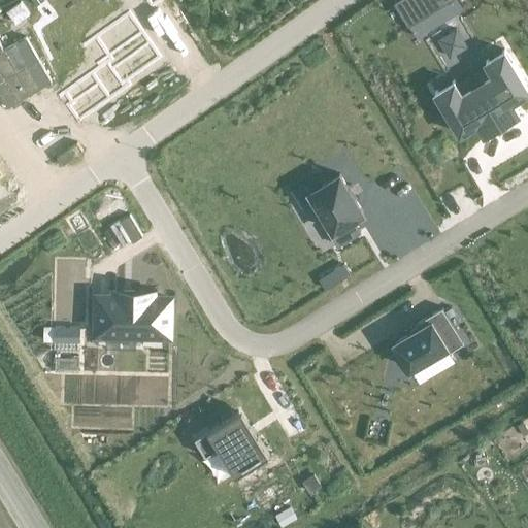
[(395,0),(394,1),(408,24),(448,0),(395,0)]
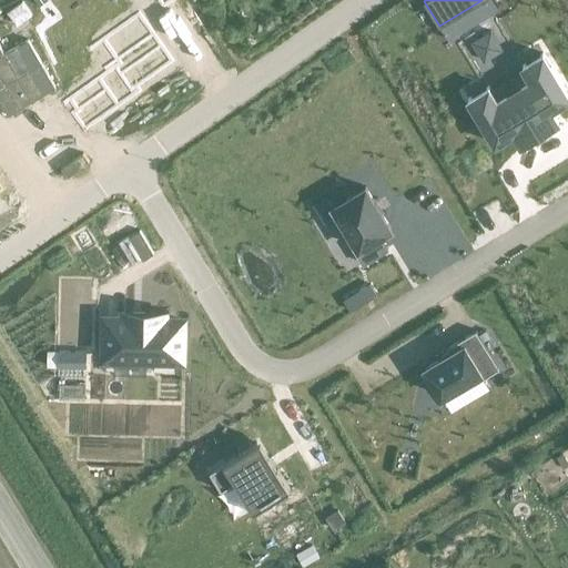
[(120,64),(69,100),(79,113),(74,117),(84,130),(118,107),(139,92),(135,88),(161,70),(161,69),(171,62),(164,52),(161,48),(139,14),(130,21),(117,31),(103,41),(112,53),(120,64)]
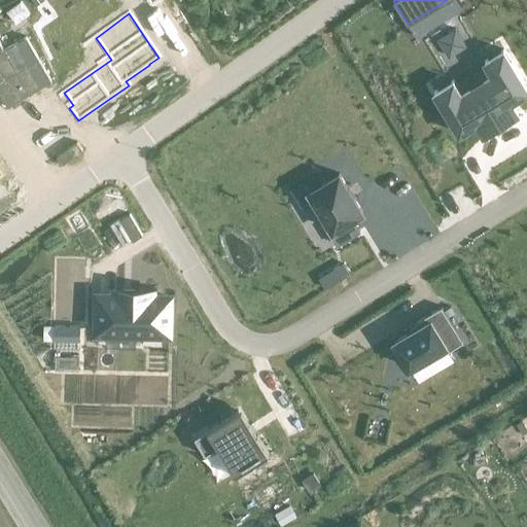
[(455,29),(438,39),(449,56),(465,45),(455,29)]
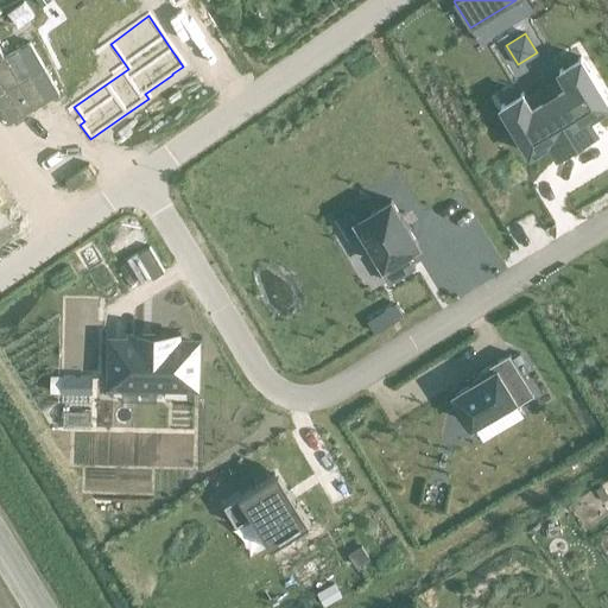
[(523,93),(501,106),(530,153),(550,140),(558,153),(597,130),(589,116),(607,105),(607,101),(581,57),(559,71),(568,84),(532,107),(523,93)]
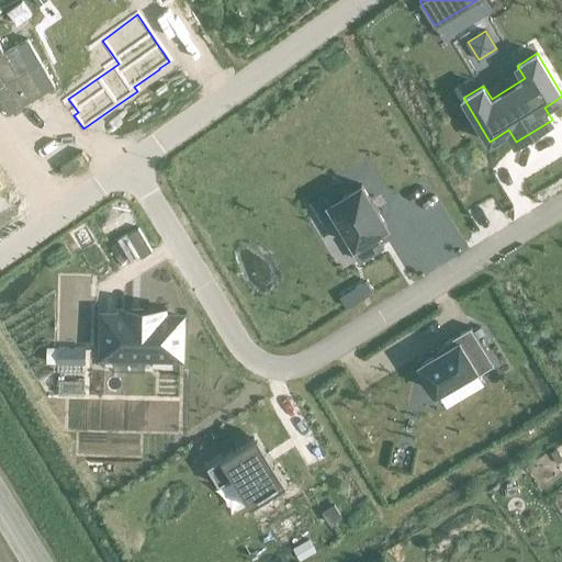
[(362,184),(330,203),(338,216),(334,218),(344,234),(347,232),(355,244),(350,246),(359,260),(384,245),(375,232),(388,225),(362,184)]
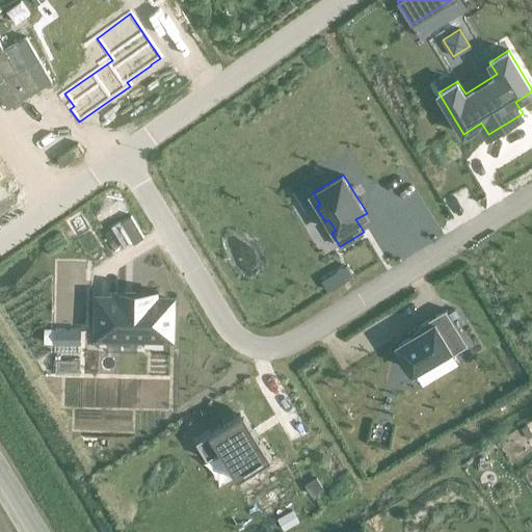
[(352,274),(346,265),(334,274),(339,283),(352,274)]
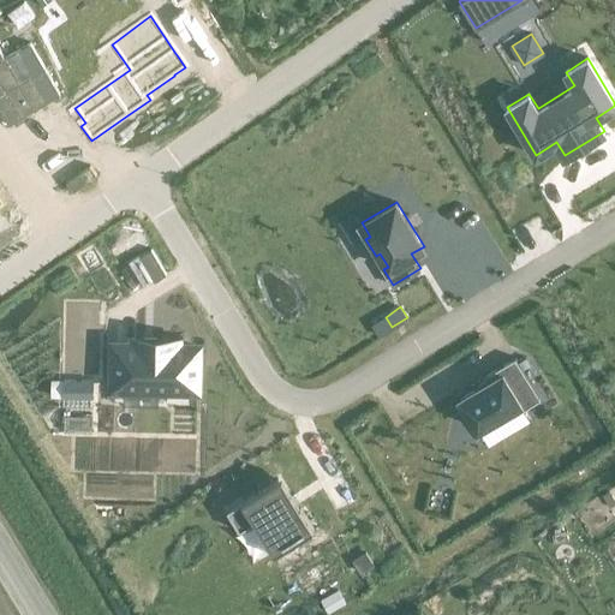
[(177,339),(136,338),(136,345),(115,345),(115,386),(196,387),(197,346),(177,346),(177,339)]
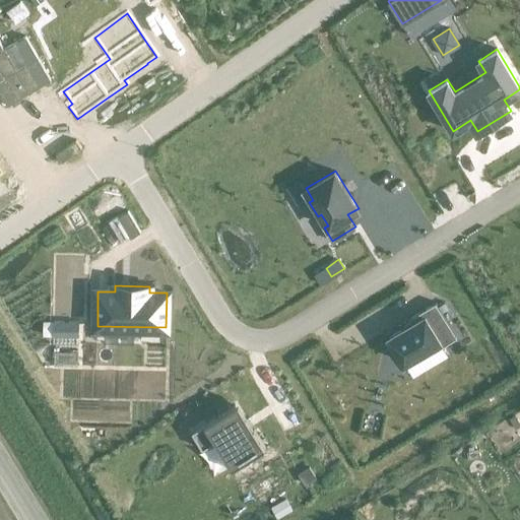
[(389,336),(404,363),(440,341),(442,345),(457,336),(436,302),(409,318),(412,322),(389,336)]
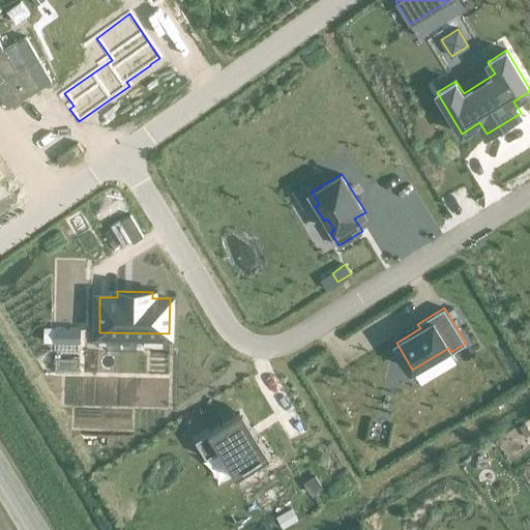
[(54,341),(81,341),(81,325),(54,325),(54,341)]
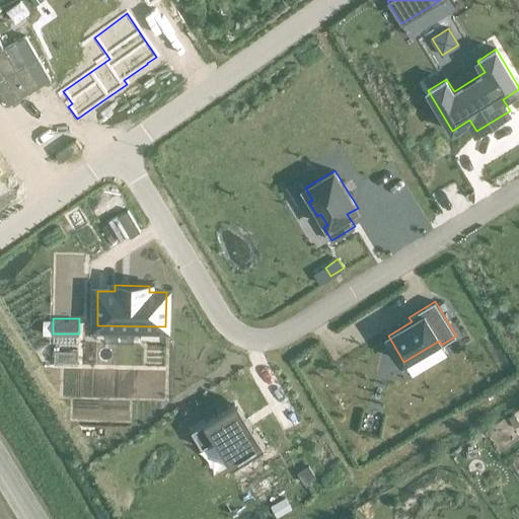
[(234,403),(192,430),(203,447),(216,439),(232,465),(265,445),(248,418),(244,420),(234,403)]
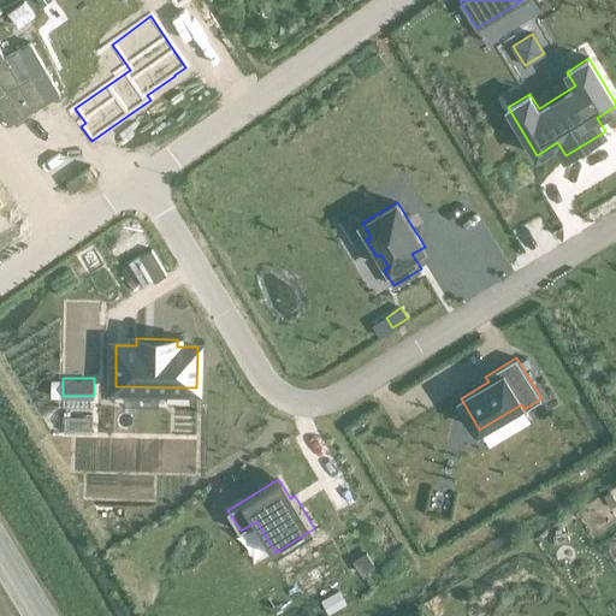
[(615,501),(610,492),(604,497),(612,508),(615,505),(615,501)]
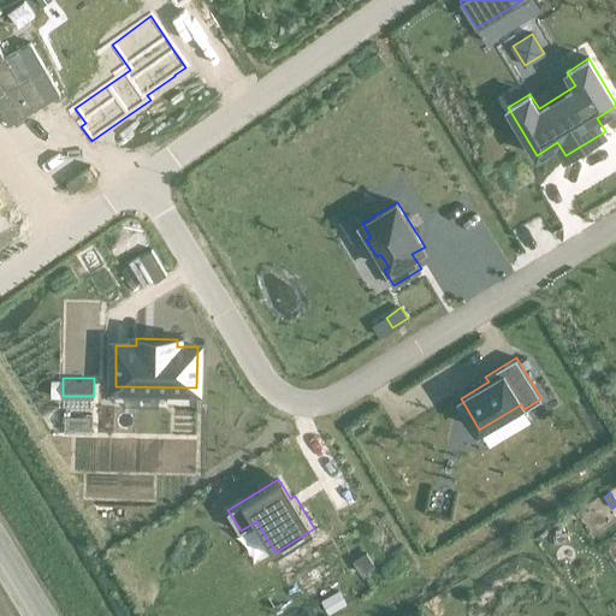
[(366,554),(354,561),(361,572),(373,564),(366,554)]
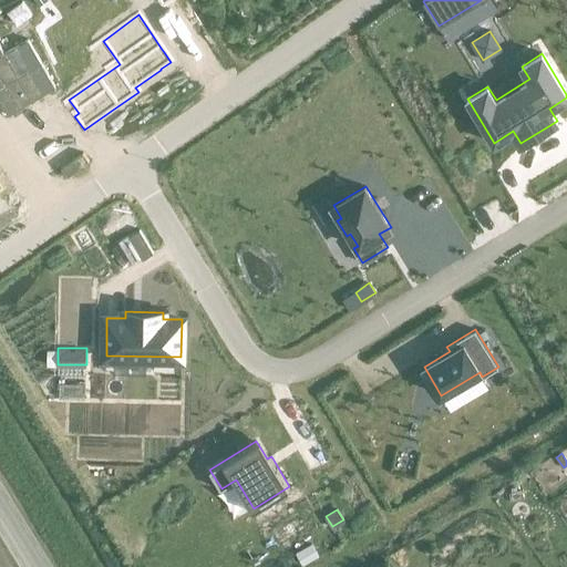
[(297,554),(302,565),(318,556),(312,545),(297,554)]
